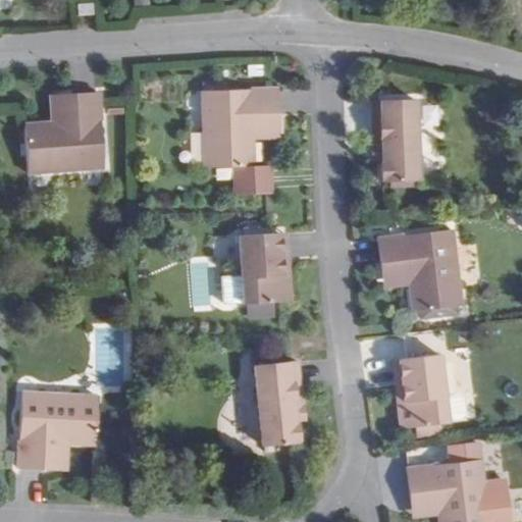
[(93,14),(92,3),(77,4),(79,15),(93,14)]
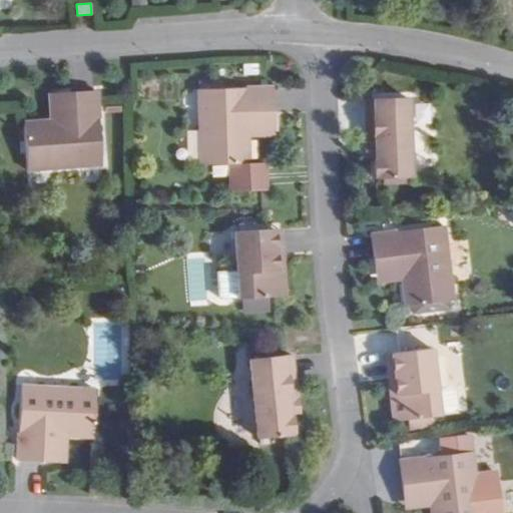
[(273,88),(267,87),(198,89),(201,164),(248,163),(247,136),(247,116),(274,115),(273,88)]
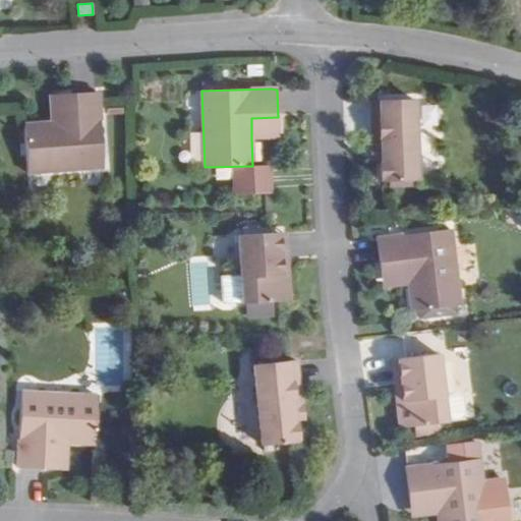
[(104,168),(99,100),(99,93),(70,95),(72,121),(52,122),(24,125),(27,173),(104,168)]
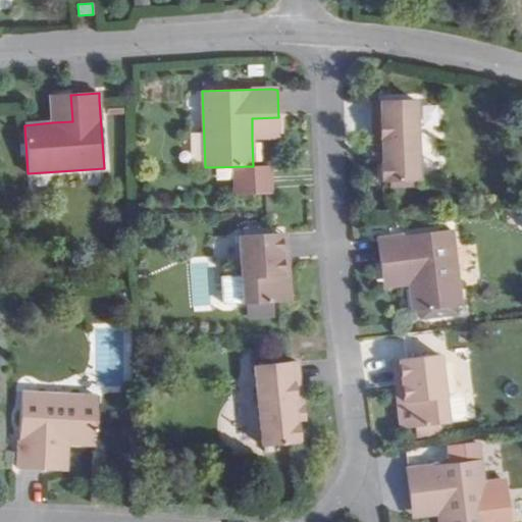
[(70,95),(51,97),(52,122),(72,121),(70,95)]
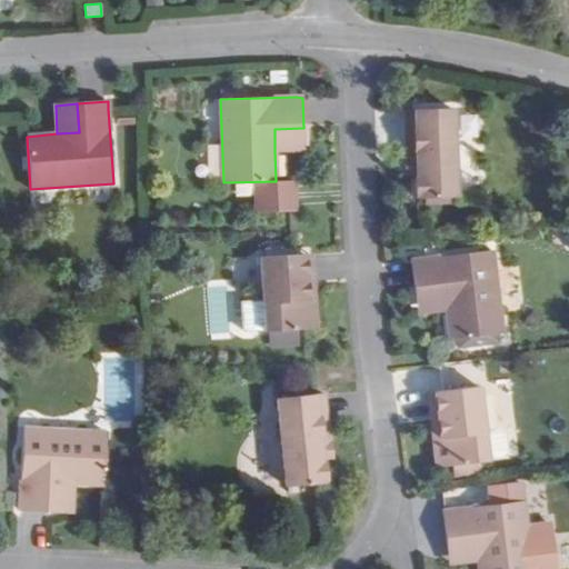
[(452,108),(406,110),(407,140),(416,140),(417,173),(417,179),(415,179),(416,195),(418,195),(418,199),(456,198),(452,108)]
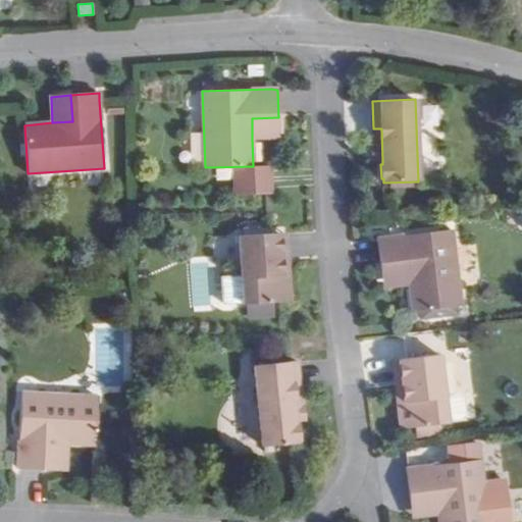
[(278,117),(252,118),(252,139),(279,138),(278,117)]
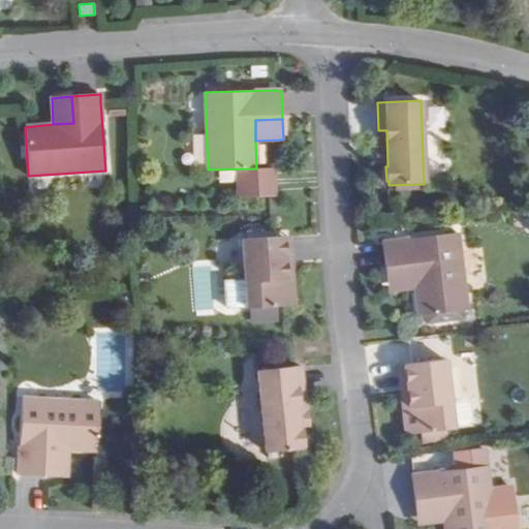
[(387,161),(386,130),(378,130),(379,161),(387,161)]
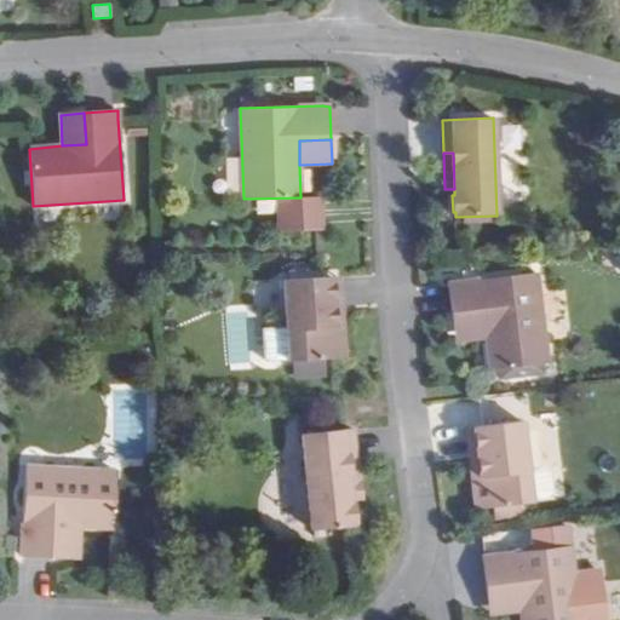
[(537,273),(448,283),(453,317),(484,314),(487,337),(491,369),(547,363),(537,273)]
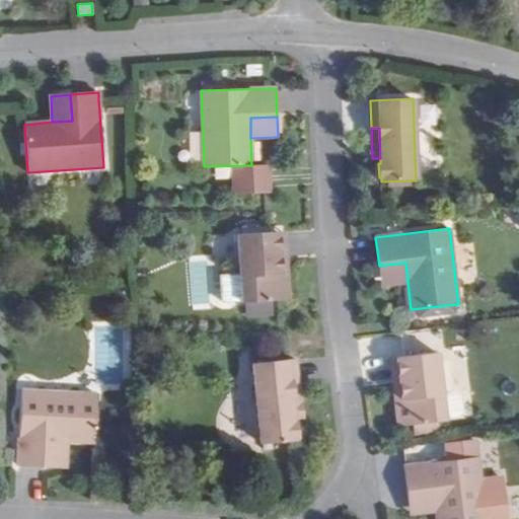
[(281,274),(287,273),(285,231),(278,232),(281,274)]
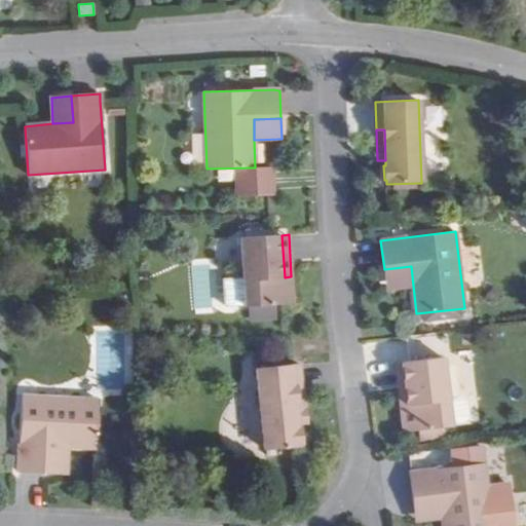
[(246,307),(285,304),(293,303),(291,276),(285,277),(282,235),(274,235),(241,237),(246,307)]
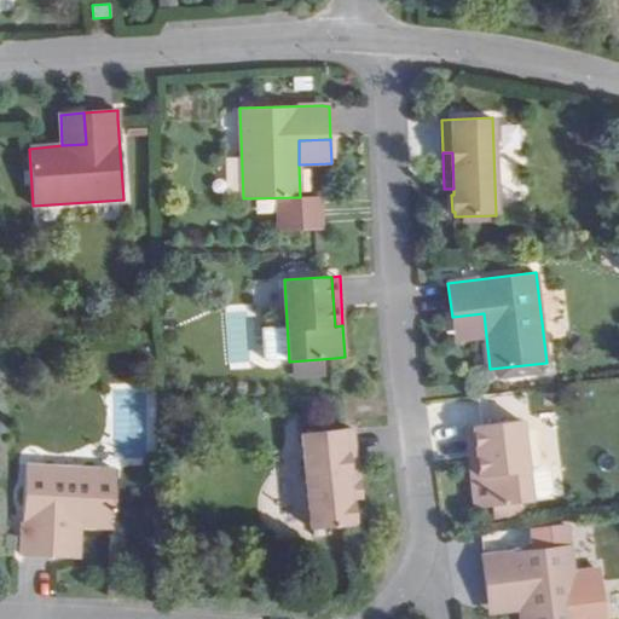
[(484,313),(452,317),(455,340),(486,336),(484,313)]
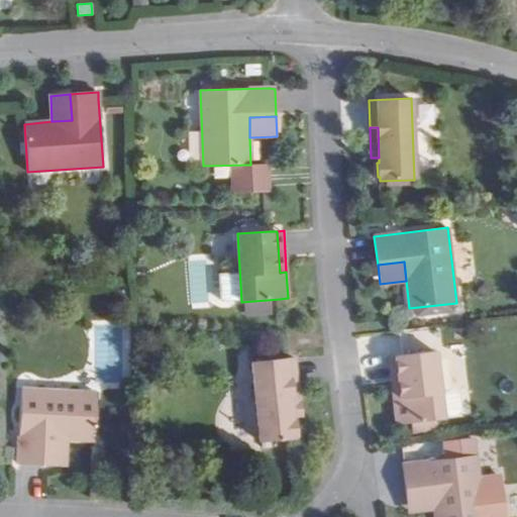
[(272,301),(246,301),(246,314),(273,313),(272,301)]
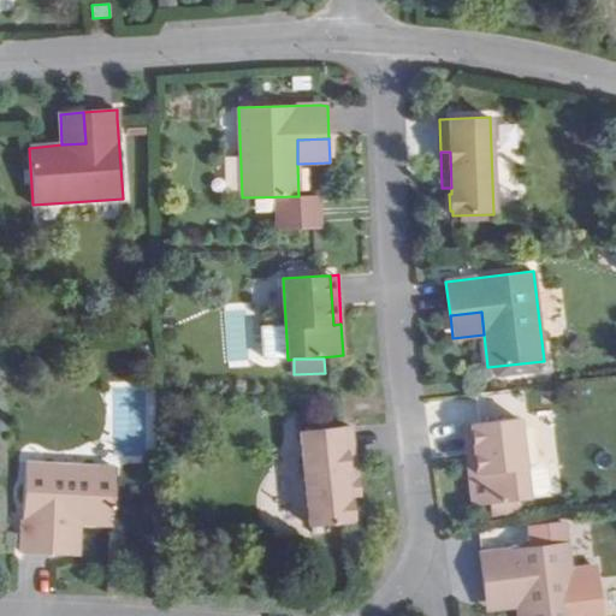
[(519,419),(480,424),(471,425),(477,474),(469,474),(473,505),(483,504),(492,503),(521,501),(528,499),(528,497),(545,495),(550,489),(546,469),(540,463),(525,466),(519,419)]
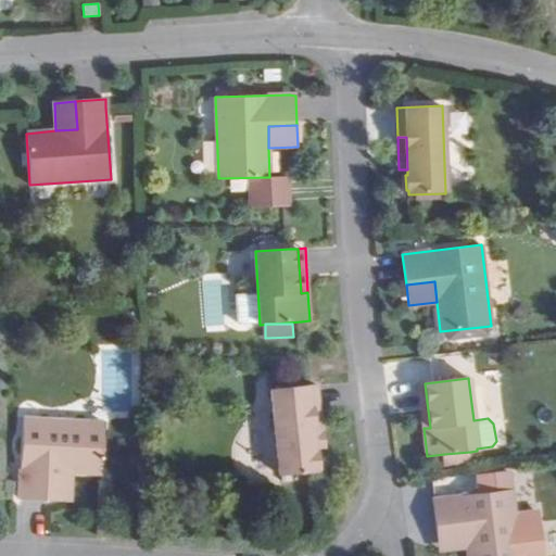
[(425,383),(418,383),(424,428),(430,428),(425,383)]
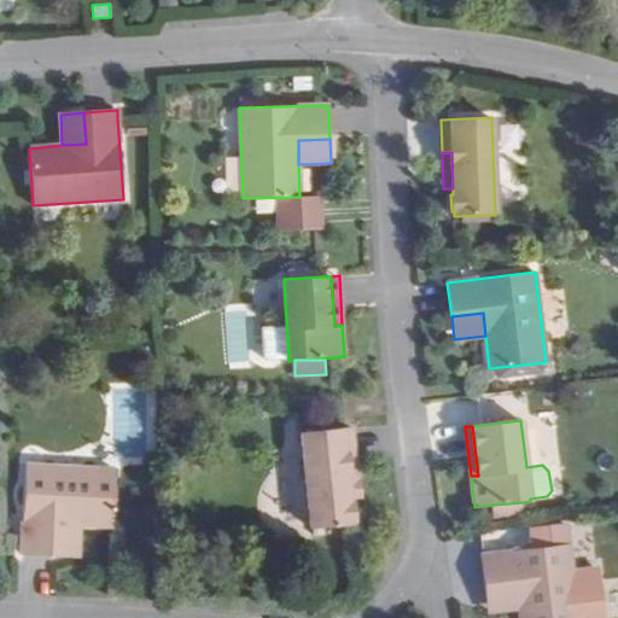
[(351,427),(343,429),(301,433),(312,529),(351,524),(351,520),(354,520),(351,503),(349,503),(349,497),(344,461),(355,460),(351,427)]
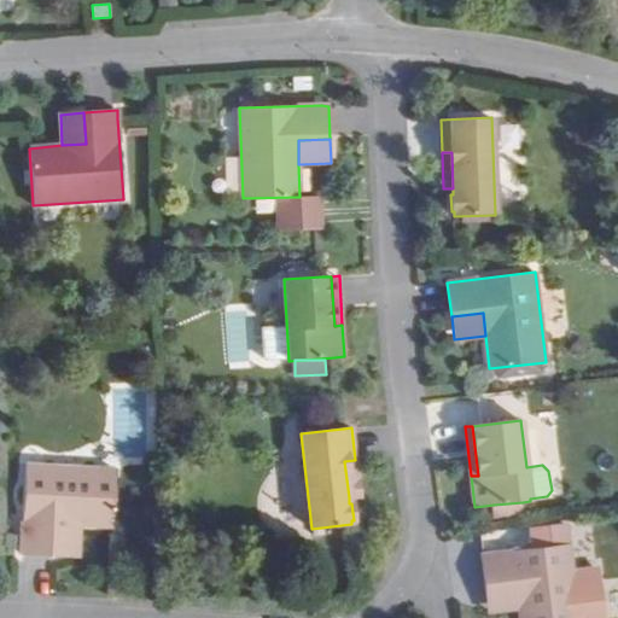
[(344,461),(349,497),(359,496),(355,460),(344,461)]
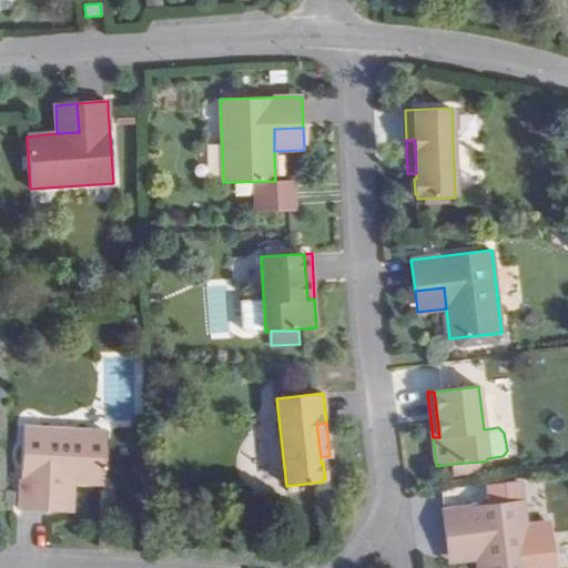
[(23,428),(20,501),(19,509),(50,510),(51,483),(73,483),(103,484),(107,432),(23,428)]
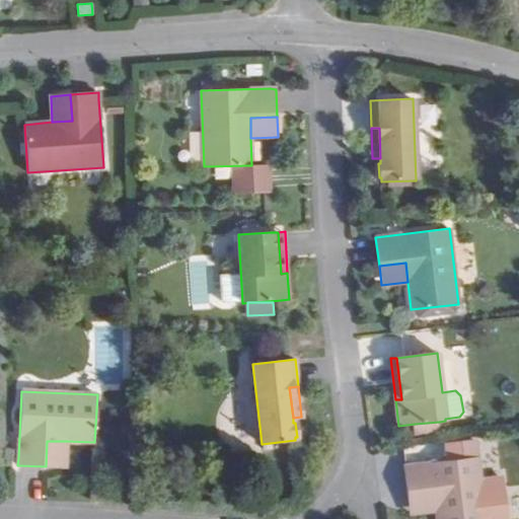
[(416,434),(440,431),(439,422),(415,424),(416,434)]
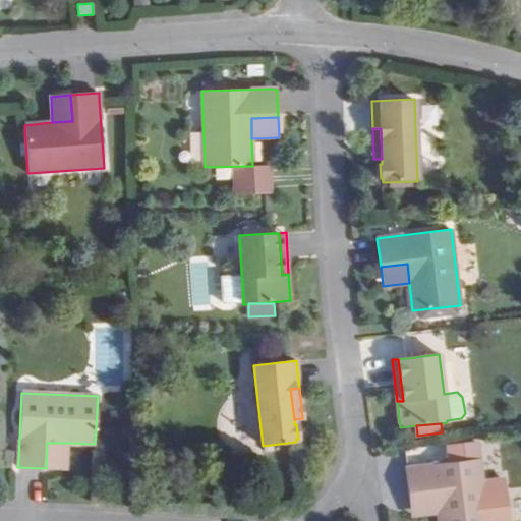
[(67,443),(47,443),(46,468),(66,469),(67,443)]
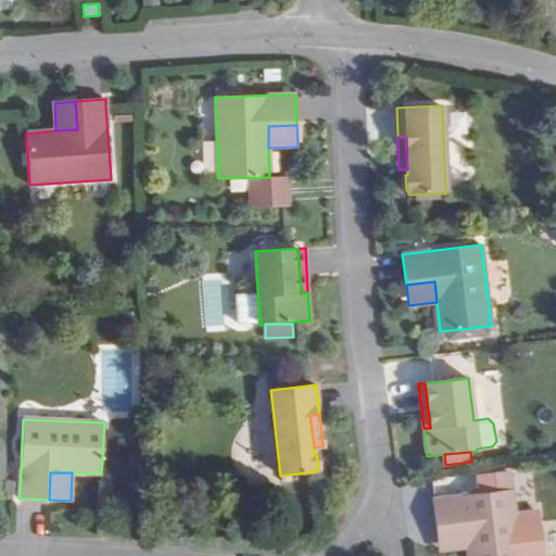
[(519,555),(512,490),(432,500),(437,529),(465,526),(467,547),(468,555),(519,555)]
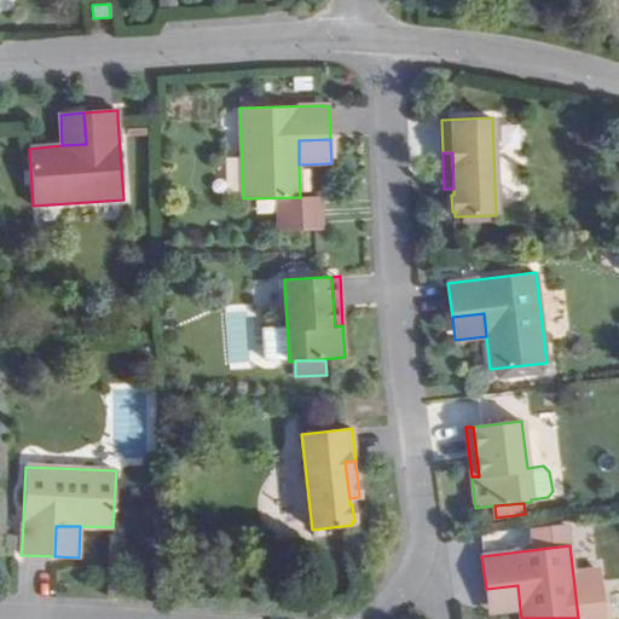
[(518,585),(486,589),(489,613),(520,609),(518,585)]
